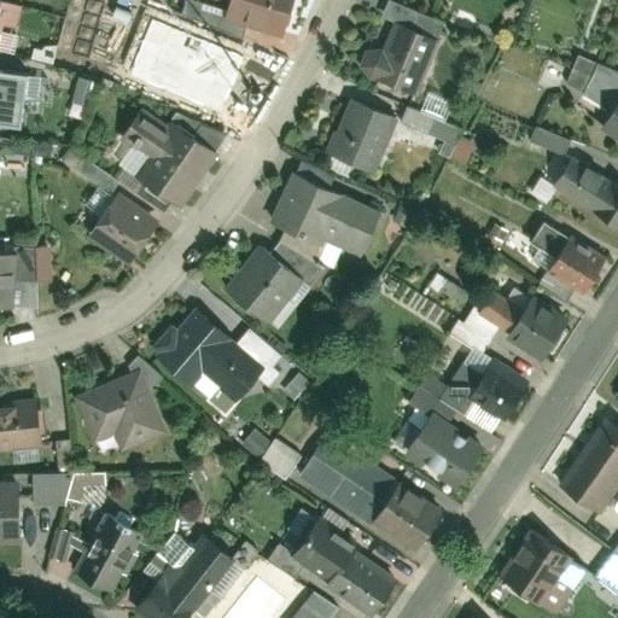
[(229,0),(225,16),(284,35),(289,33),(292,24),(290,19),(296,0),(229,0)]
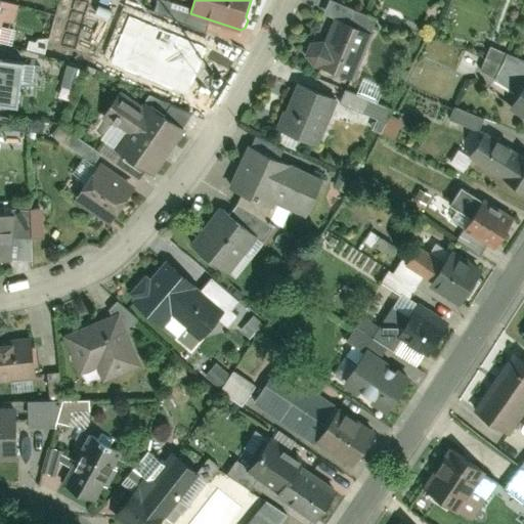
[(136,36),(147,24),(129,6),(117,17),(136,36)]
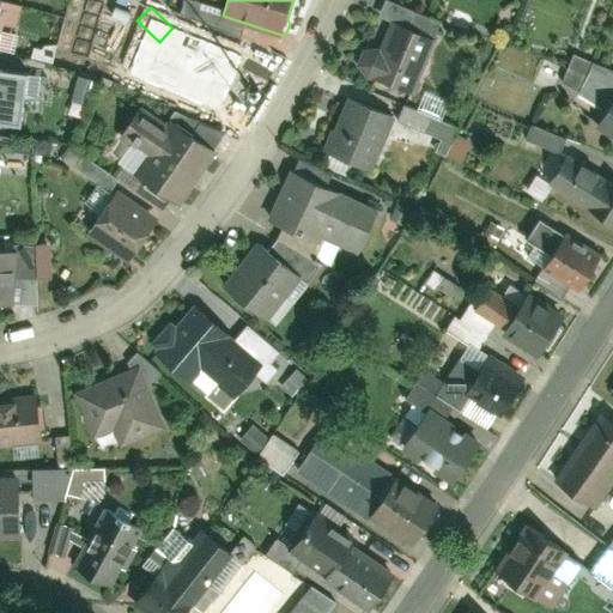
[(435,37),(392,19),(378,50),(363,50),(357,64),(368,76),(412,93),(435,37)]
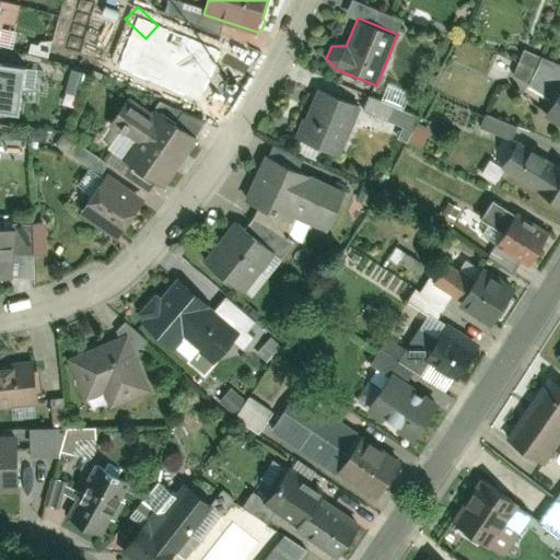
[(198,36),(176,89),(217,106),(240,53),(198,36)]
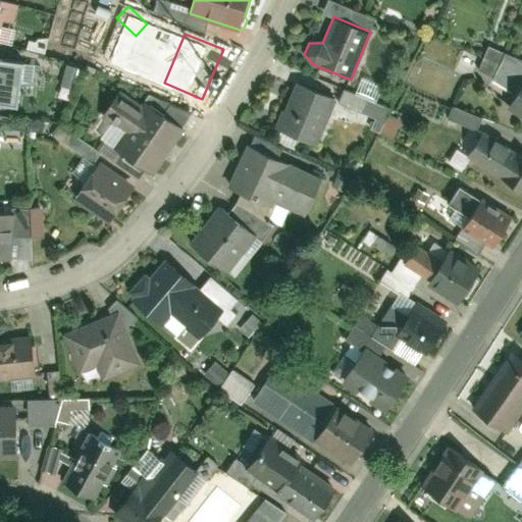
[(0,103),(18,106),(24,61),(0,57),(0,103)]
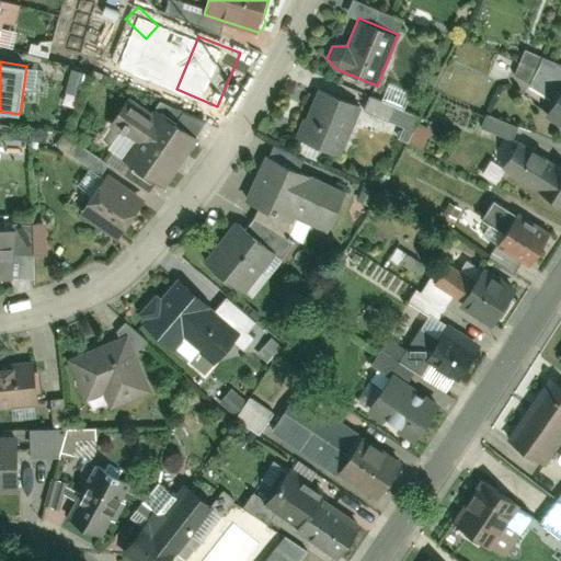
[(384,98),(402,107),(410,92),(391,83),(384,98)]
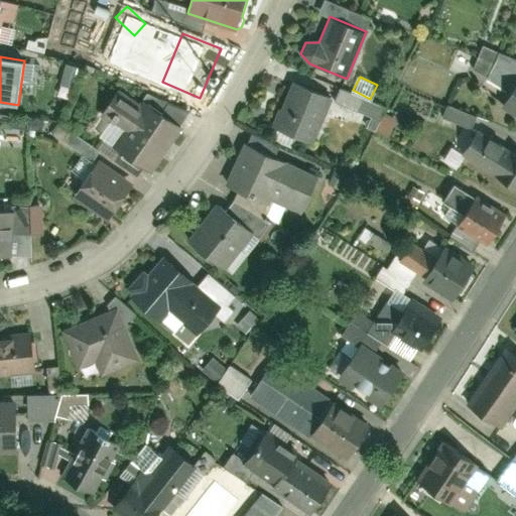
[(275,111),(269,124),(314,145),(335,101),(293,81),(278,112),(275,111)]
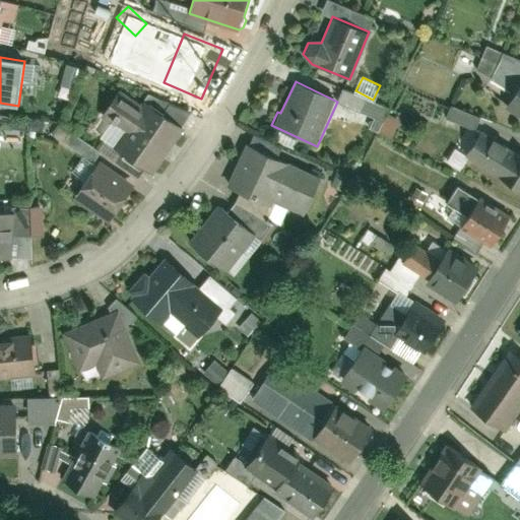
[(519,88),(507,109),(519,117),(519,88)]
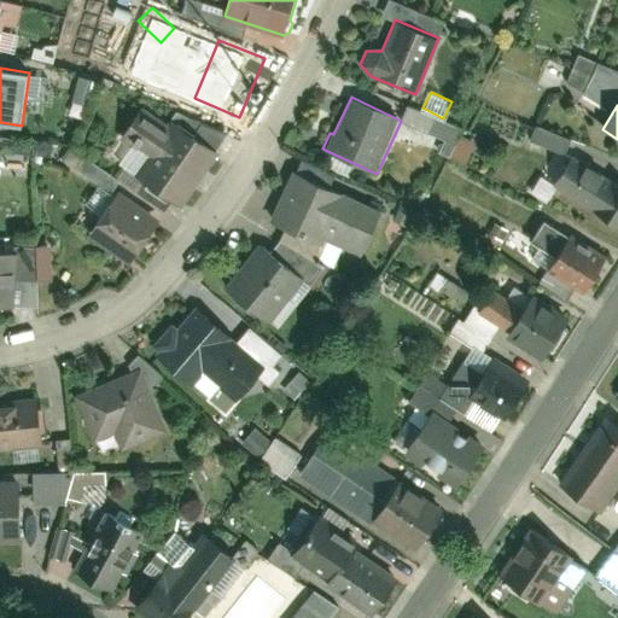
[(175,118),(138,173),(181,202),(219,147),(175,118)]
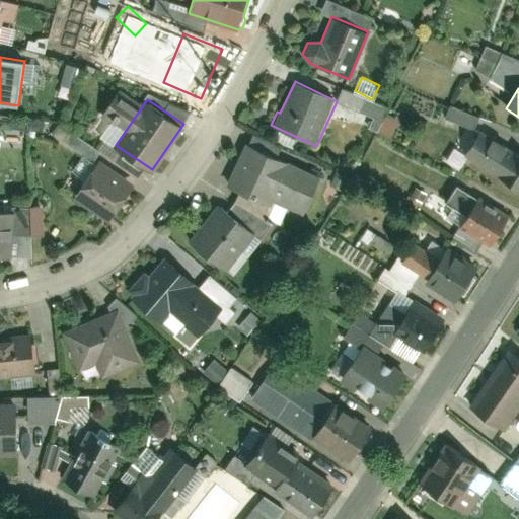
[(476,125),(479,113),(449,107),(447,120),(476,125)]
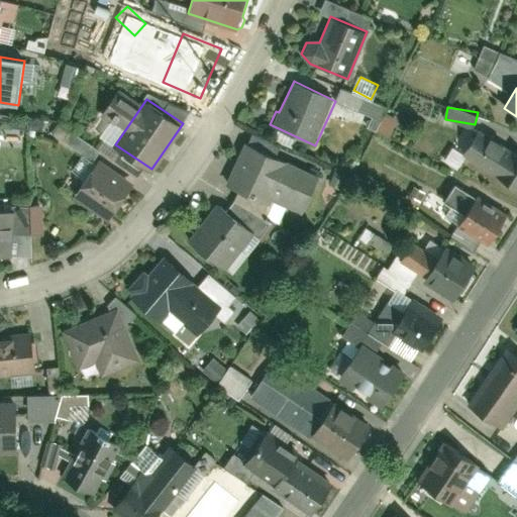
[(454,145),(464,151),(477,129),(467,123),(454,145)]
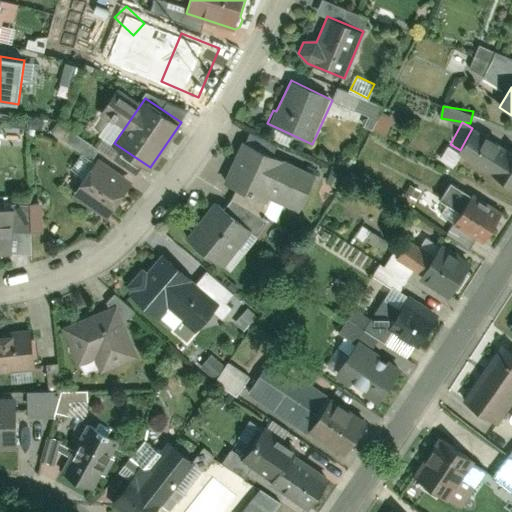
[(459,151),(509,185),(511,179),(511,151),(475,127),(459,151)]
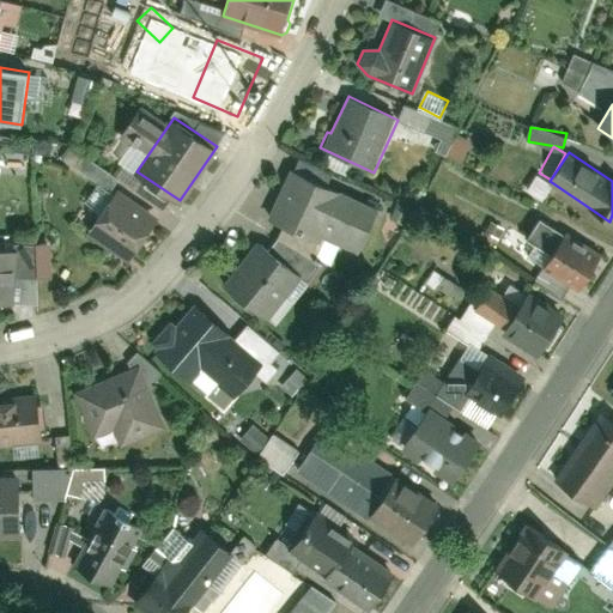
[(22,157),(0,156),(0,216),(18,217),(22,157)]
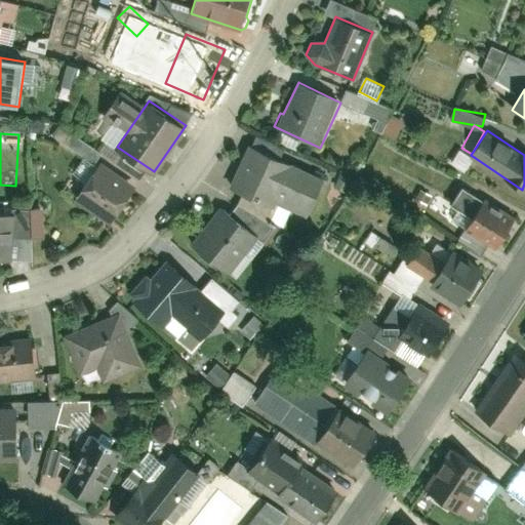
[(249,146),(229,190),(267,206),(270,201),(309,218),(326,180),(249,146)]
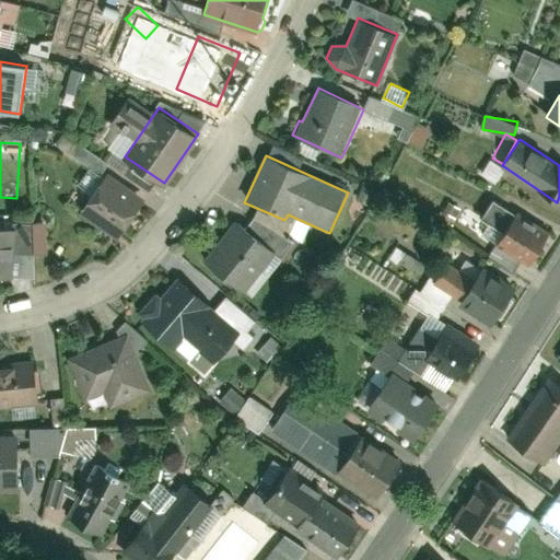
[(106,173),(79,214),(120,243),(149,201),(106,173)]
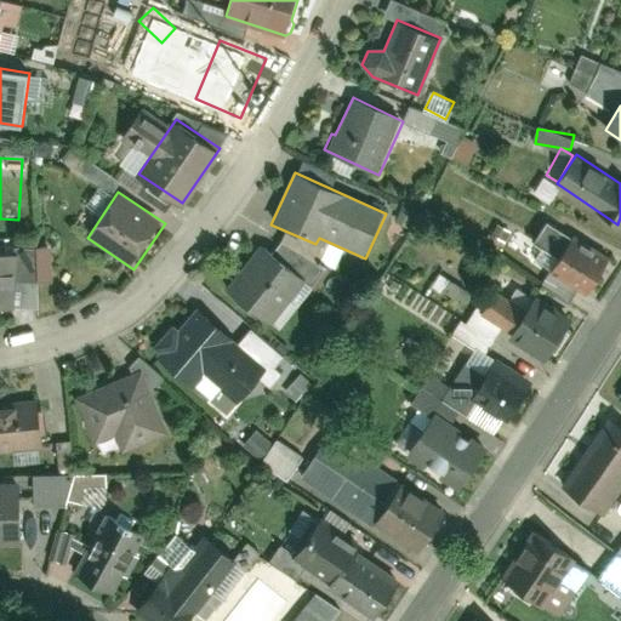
[(552,273),(588,295),(609,263),(571,240),(552,273)]
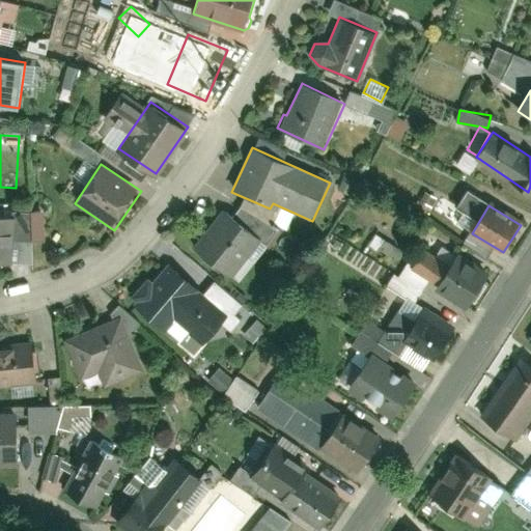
[(223,208),(193,247),(231,276),(260,239),(223,208)]
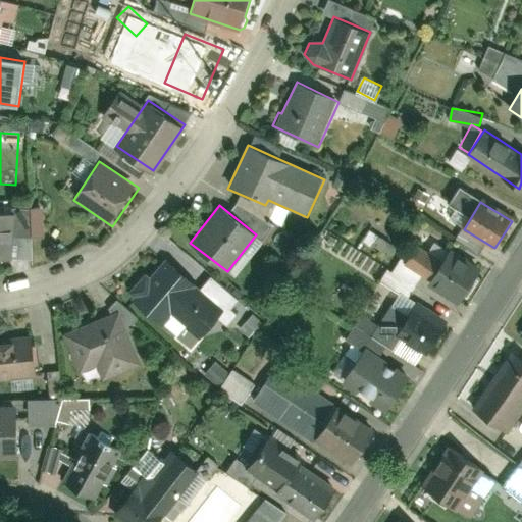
[(17,214),(0,213),(0,260),(14,261),(17,214)]
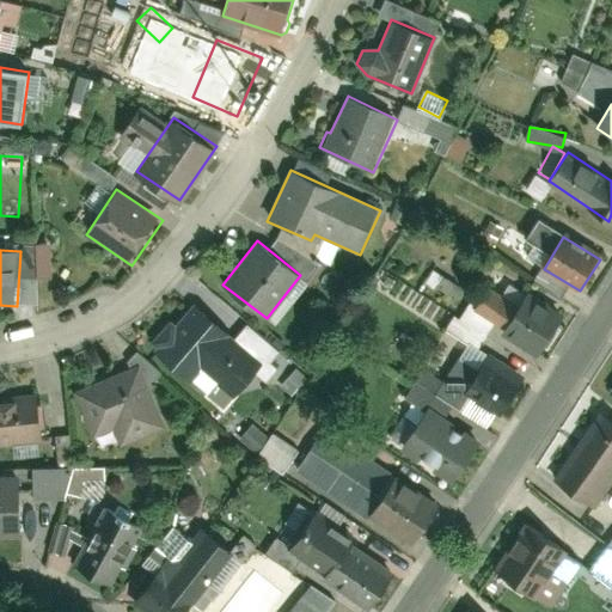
[(151,332),(147,343),(188,380),(201,366),(234,397),(263,365),(193,299),(170,323),(167,320),(158,325),(151,332)]
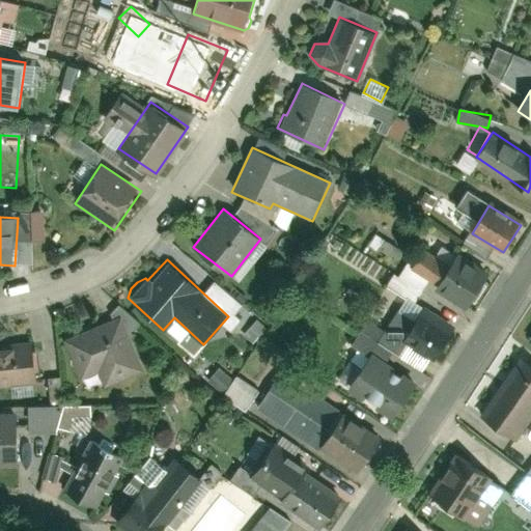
[(437,288),(467,308),(485,279),(456,259),(437,288)]
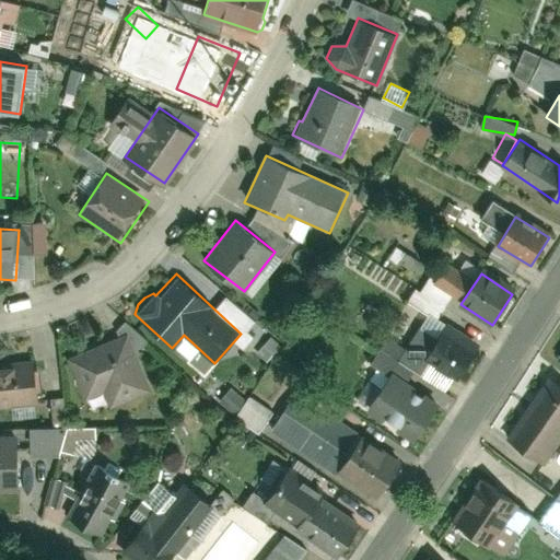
[(129,333),(67,359),(84,400),(103,393),(111,409),(154,391),(129,333)]
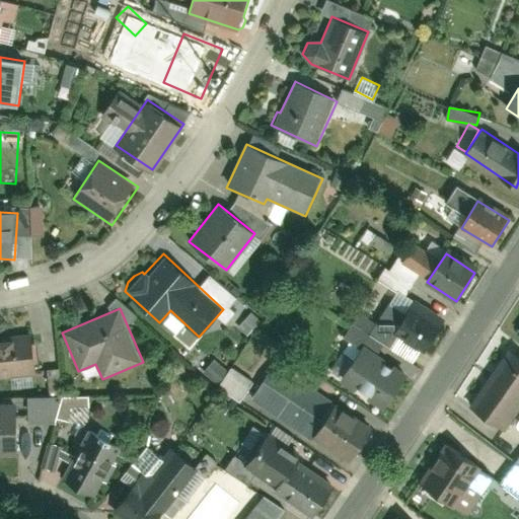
[(394,335),(424,352),(439,327),(409,309),(394,335)]
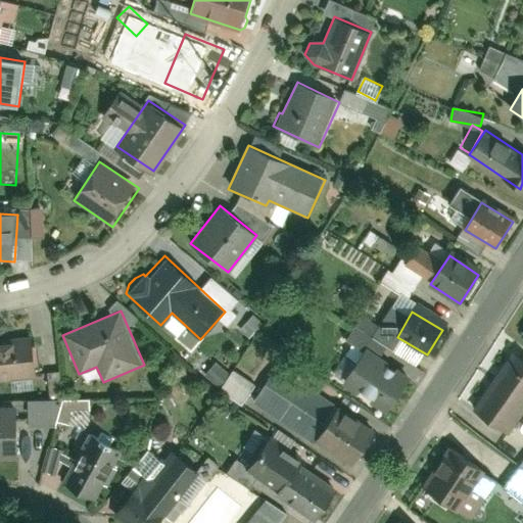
[(242,328),(249,335),(263,323),(255,316),(242,328)]
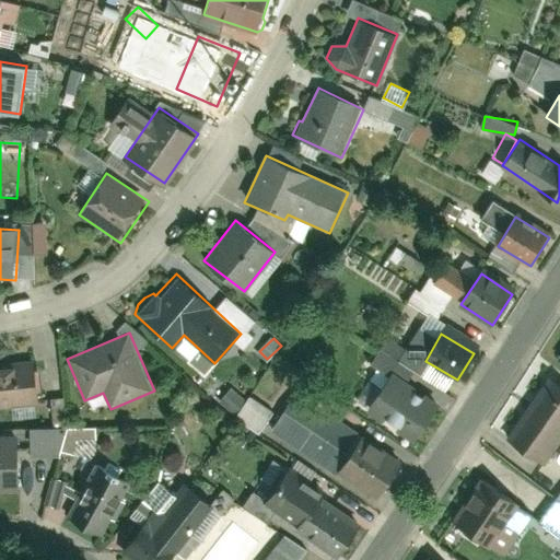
[(0,364),(0,408),(37,407),(36,363),(0,364)]
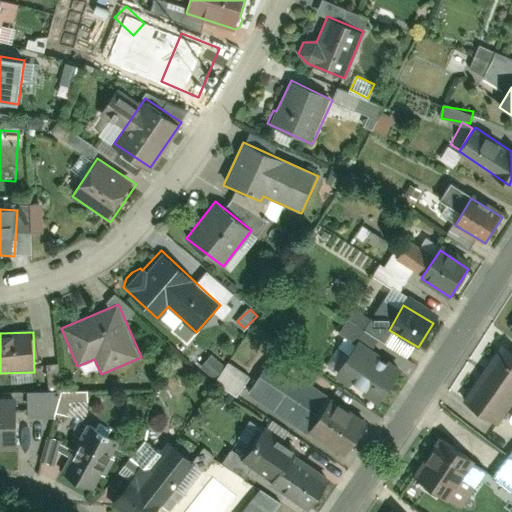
[(338,379),(379,405),(401,370),(361,343),(338,379)]
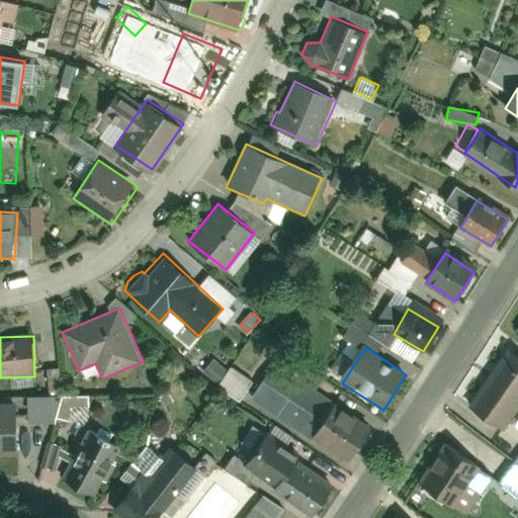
[(517,354),(507,347),(468,406),(505,429),(517,408),(517,354)]
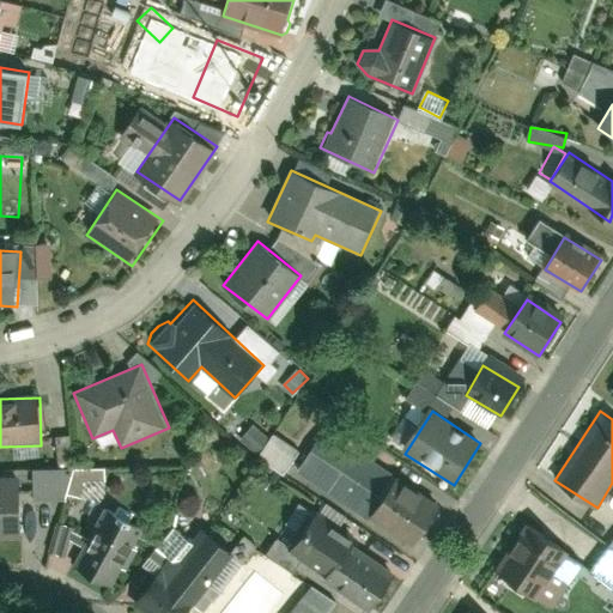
[(256,451),(269,436),(254,423),(241,438),(256,451)]
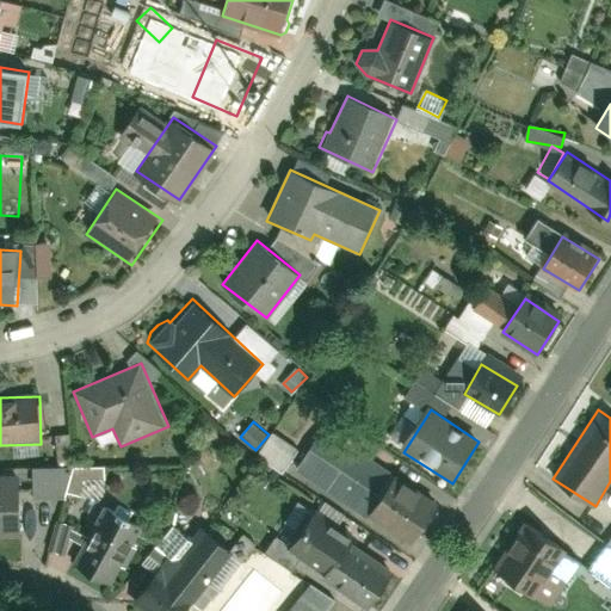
[(34,467),(34,497),(69,495),(69,467),(34,467)]
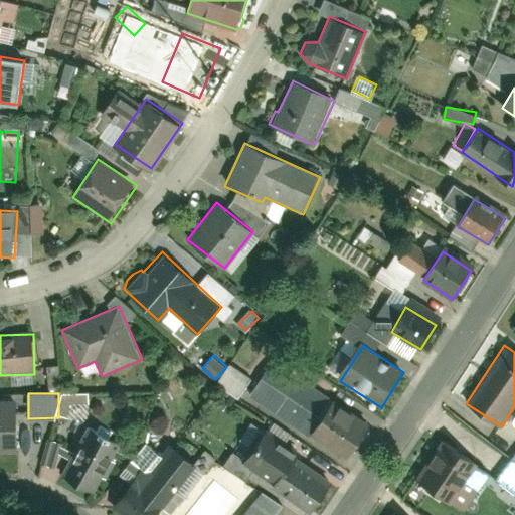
[(17,400),(0,399),(0,456),(18,456),(17,400)]
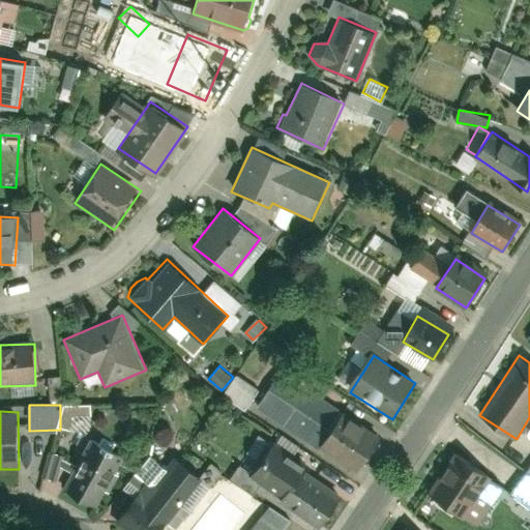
[(321,448),(357,473),(380,438),(344,414),(321,448)]
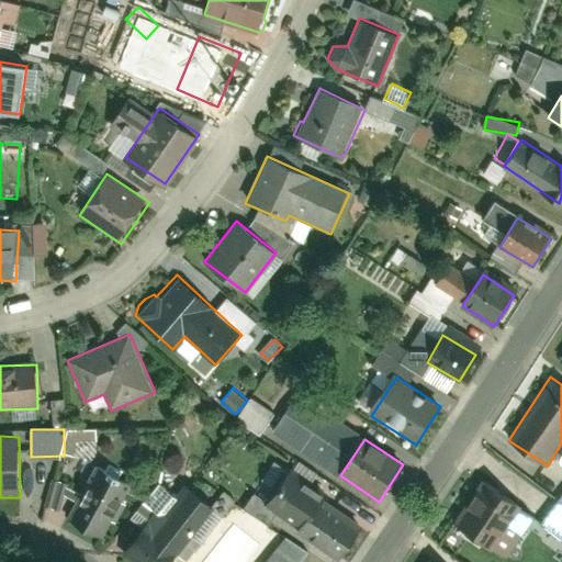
[(96,465),(68,517),(102,536),(130,484),(96,465)]
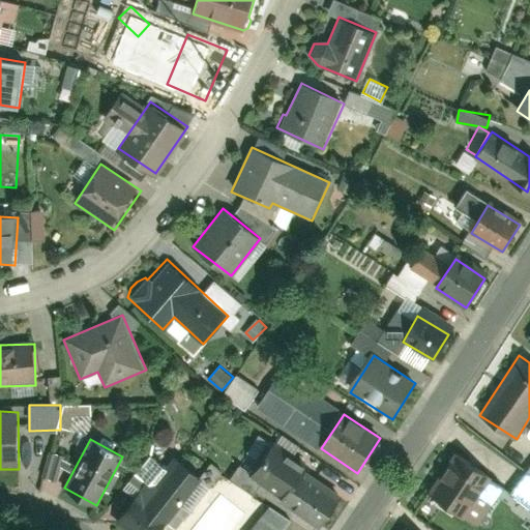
[(249,477),(282,499),(300,473),(301,470),(269,448),(249,477)]
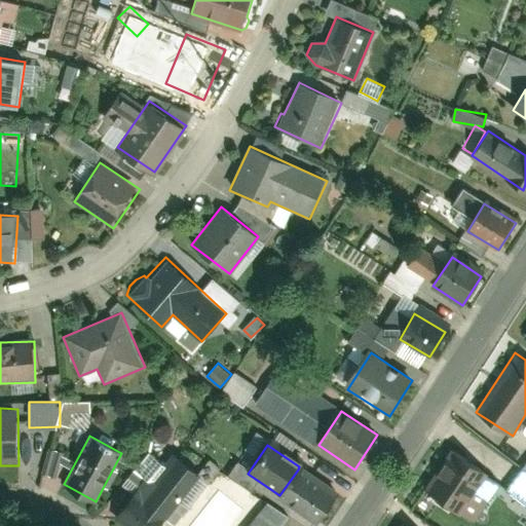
[(452,450),(425,490),(455,510),(482,470),(452,450)]
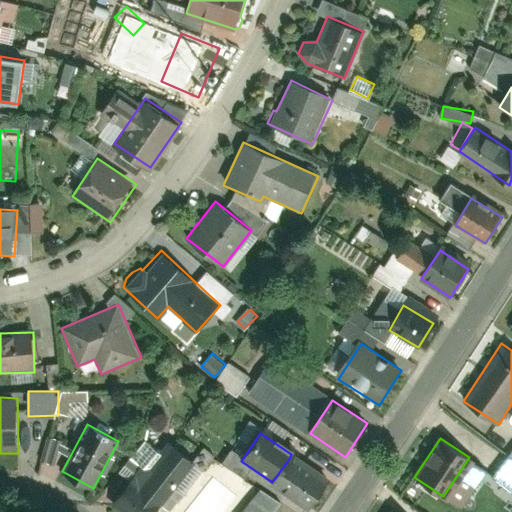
[(113,509),(116,511),(155,511),(158,508),(155,505),(190,459),(172,446),(137,491),(130,486),(113,509)]
